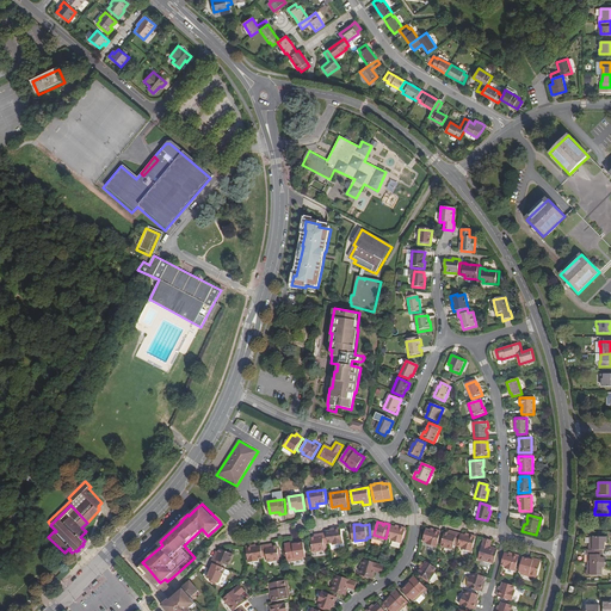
[(400,526),(397,526),(393,525),(390,534),(390,536),(394,536),(394,539),(403,542),(408,526),(401,524),(400,526)]
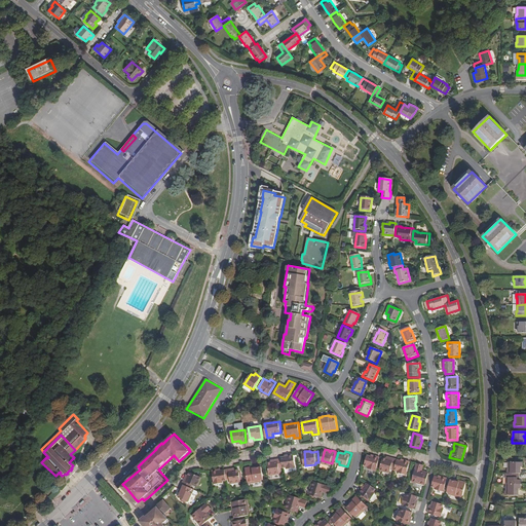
[(284,458),(285,466),(289,465),(289,467),(298,466),(296,453),(295,453),(287,454),(288,455),(284,456),(284,458)]
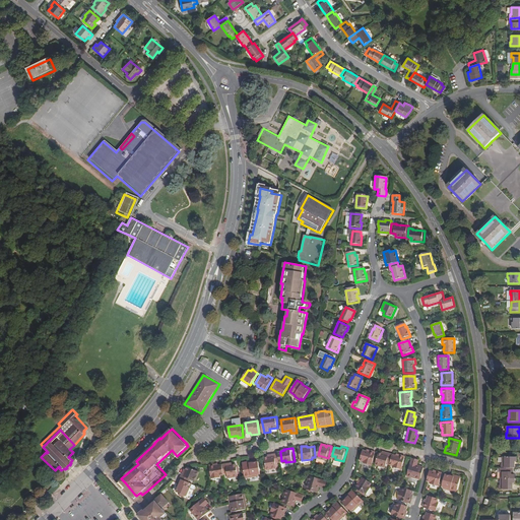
[(371,465),(374,451),(366,449),(366,451),(362,450),(359,460),(363,461),(362,463),(371,465)]
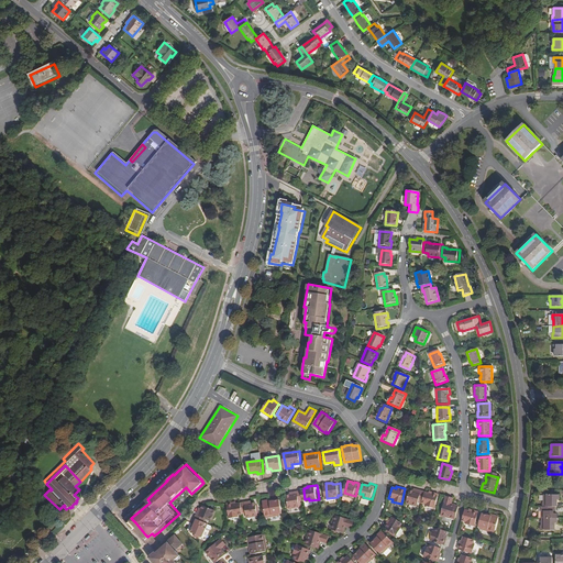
[(409,489),(406,503),(417,505),(418,500),(420,490),(412,488),(412,490),(409,489)]
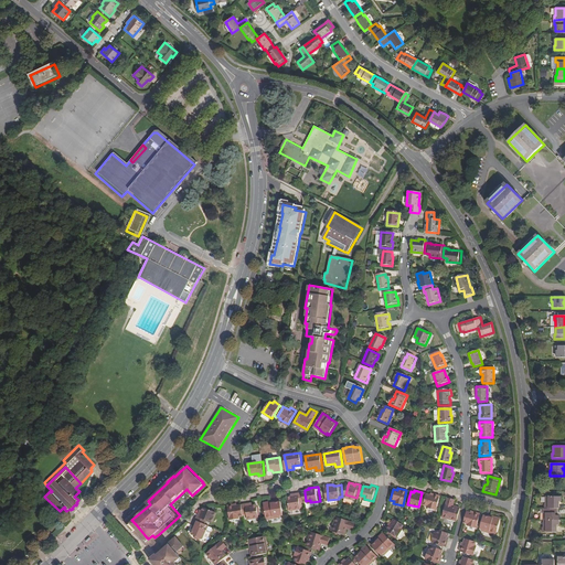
[(301,502),(300,492),(294,493),(294,496),(289,496),(290,498),(291,509),(302,508),(301,502)]
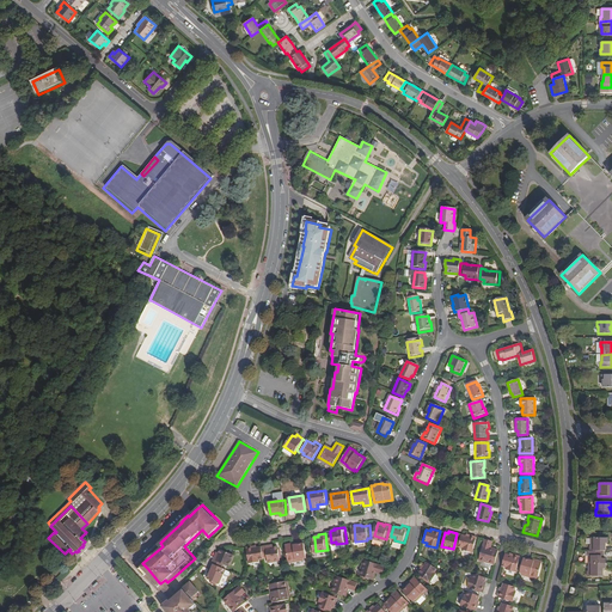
[(458,545),(458,546),(461,548),(461,551),(471,554),(476,537),(466,533),(465,536),(461,534),(458,545)]
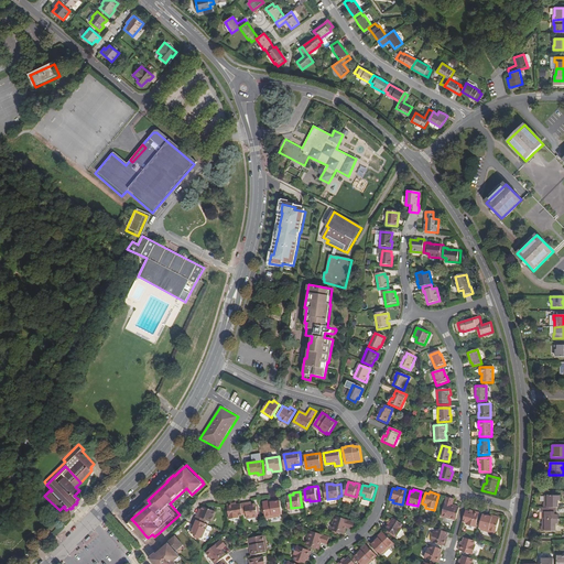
[(453,498),(445,496),(440,516),(455,520),(458,507),(452,506),(453,498)]
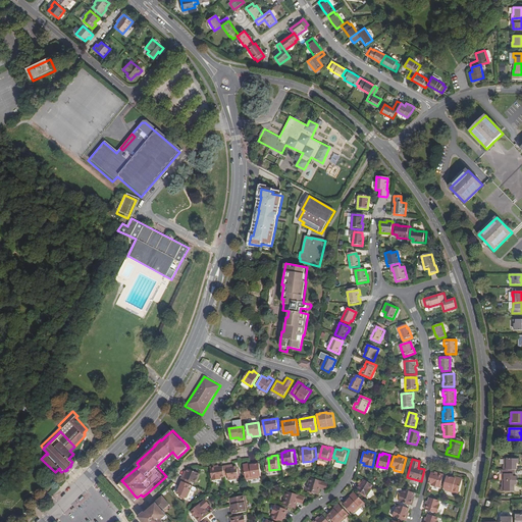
[(504,466),(504,470),(515,470),(517,470),(517,466),(515,466),(515,464),(519,464),(519,459),(505,459),(505,466),(504,466)]
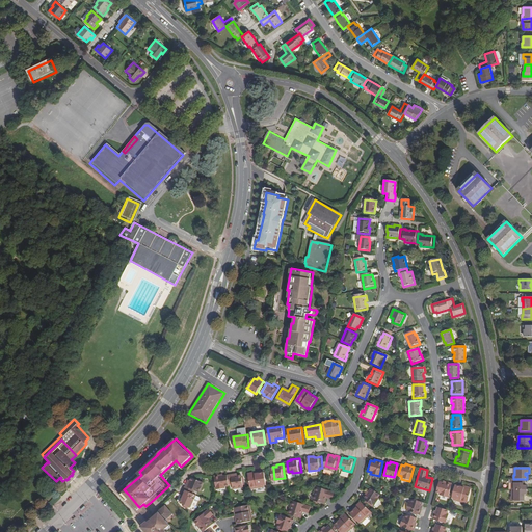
[(266,470),(257,472),(250,473),(253,488),(266,486),(266,484),(268,484),(266,470)]
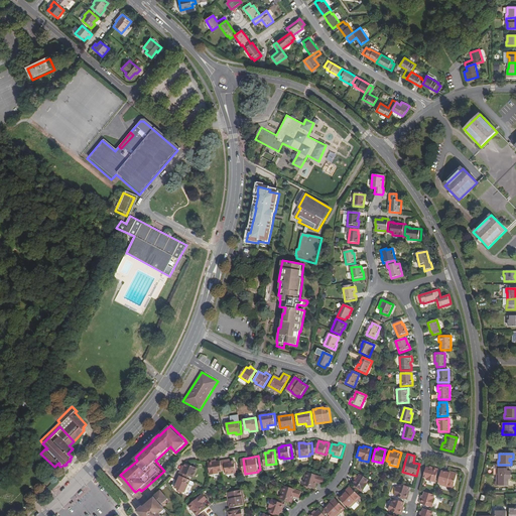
[(137,461),(135,458),(131,461),(126,466),(122,470),(118,474),(116,475),(135,497),(138,494),(141,491),(139,489),(135,492),(133,490),(124,479),(120,475),(137,461)]
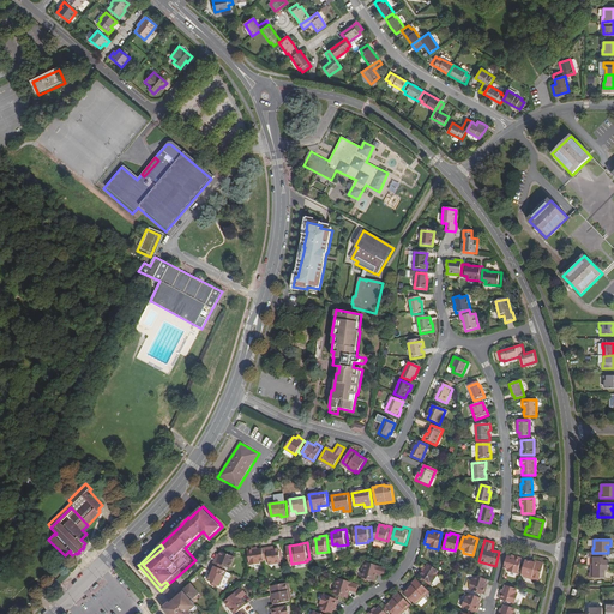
[(262,561),(266,560),(266,558),(265,547),(260,548),(259,546),(250,548),(252,565),(263,563),(262,561)]
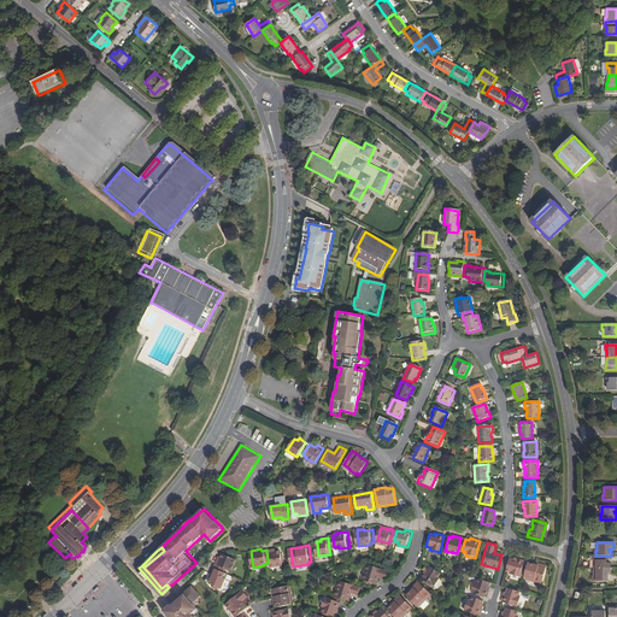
[(270,550),(271,560),(272,566),(285,564),(283,550),(276,551),(276,548),(270,550)]
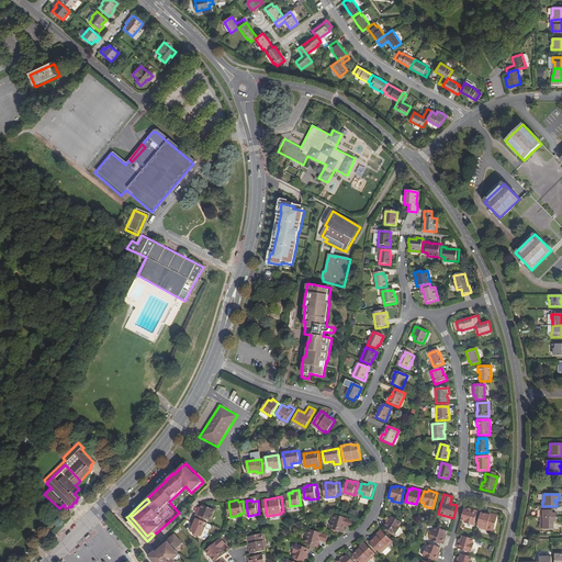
[(201,508),(199,513),(209,518),(212,519),(217,508),(209,505),(205,503),(203,506),(202,508),(201,508)]
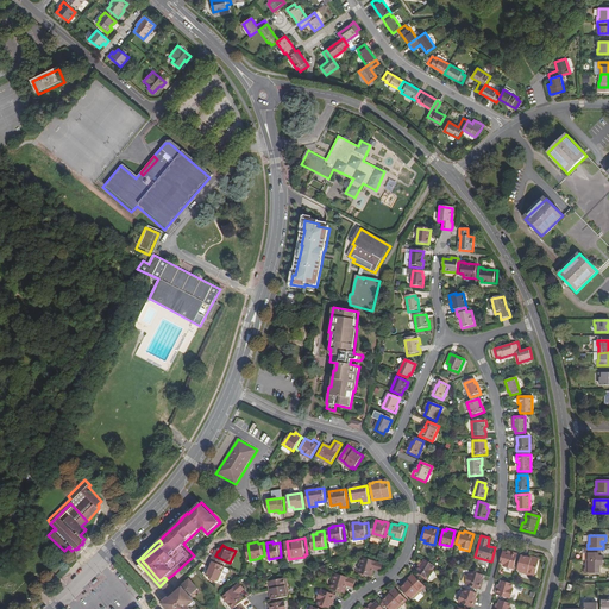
[(586,562),(603,562),(603,557),(600,556),(600,553),(601,553),(601,548),(588,548),(585,548),(585,553),(586,553),(586,562)]
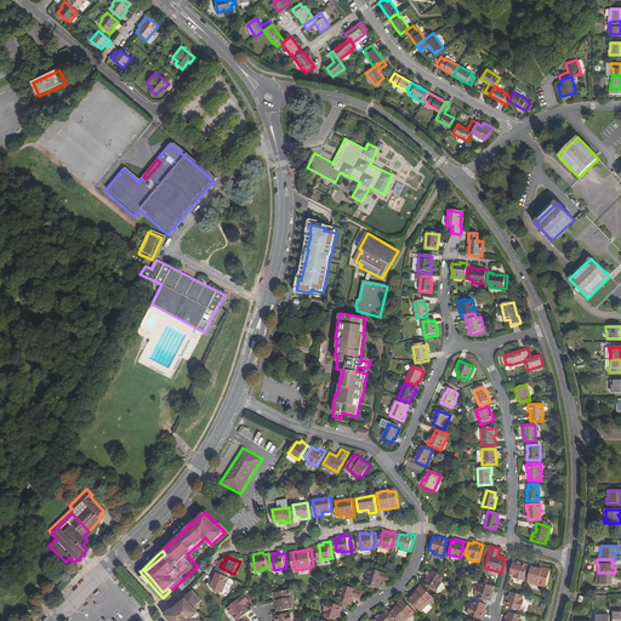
[(512,562),(508,575),(513,576),(513,577),(523,581),(527,564),(518,562),(517,564),(512,562)]
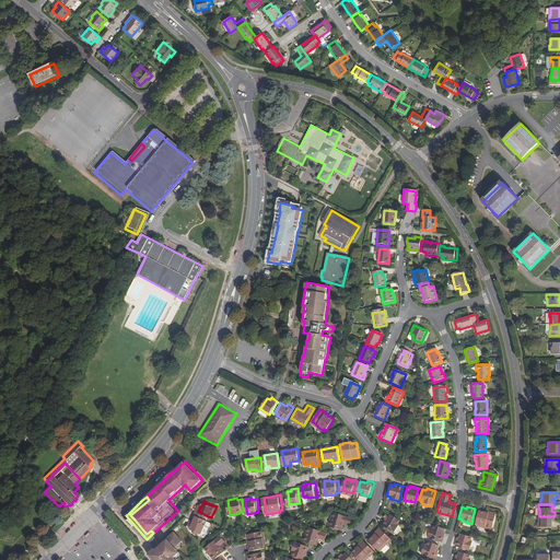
[(351,523),(353,516),(335,510),(330,524),(342,528),(345,521),(351,523)]
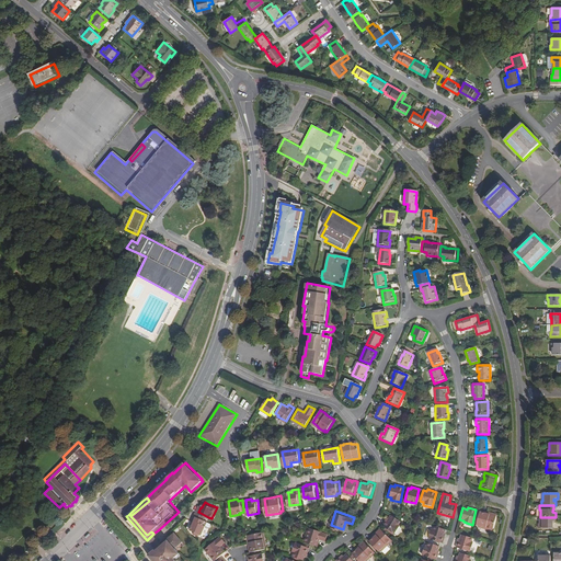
[(484,529),(492,531),(495,516),(487,514),(485,515),(479,513),(476,525),(478,526),(477,527),(484,530),(484,529)]
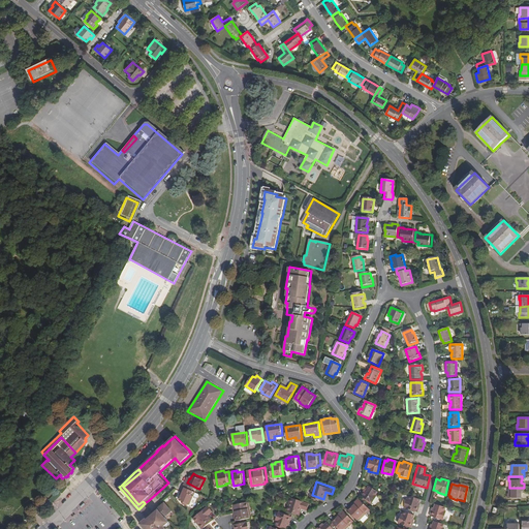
[(185,486),(183,491),(184,492),(183,495),(181,499),(185,501),(184,502),(186,503),(187,501),(190,502),(191,503),(197,491),(195,490),(185,486)]
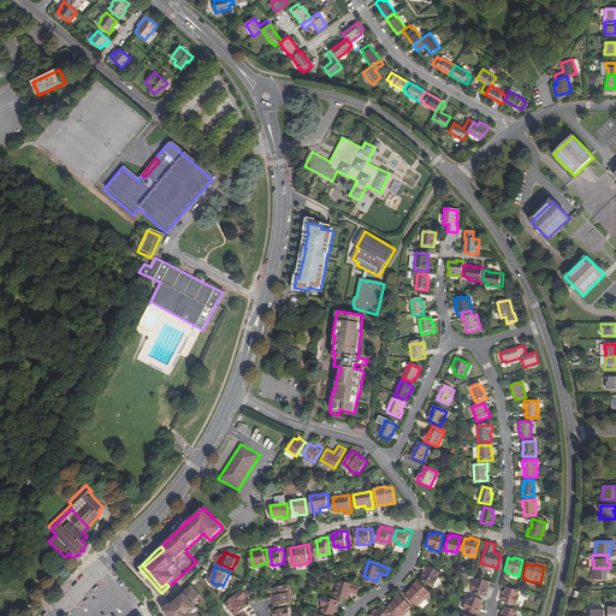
[(428,566),(426,569),(425,572),(422,570),(419,576),(432,586),(438,578),(436,576),(438,572),(437,572),(428,566)]
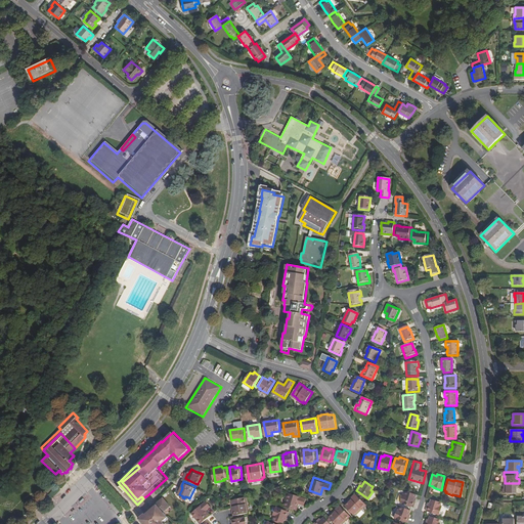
[(519,483),(505,483),(505,489),(504,489),(504,494),(517,494),(517,490),(516,490),(516,487),(519,487),(519,483)]
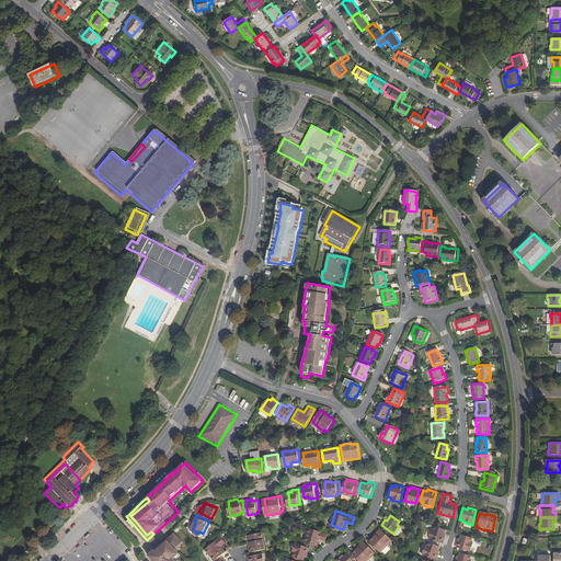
[(373,533),(365,540),(377,551),(378,550),(379,550),(385,545),(384,544),(389,538),(377,526),(371,533),(373,533)]
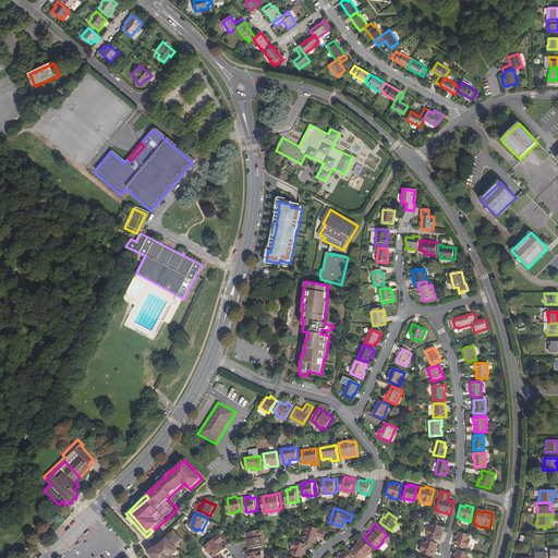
[(424,535),(436,540),(438,541),(441,532),(439,531),(441,526),(431,523),(429,526),(427,526),(424,535)]
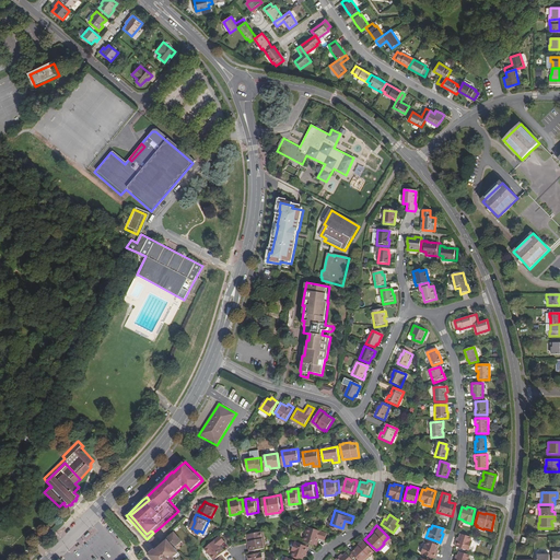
[(306,540),(318,545),(322,537),(327,539),(329,532),(311,526),(306,540)]
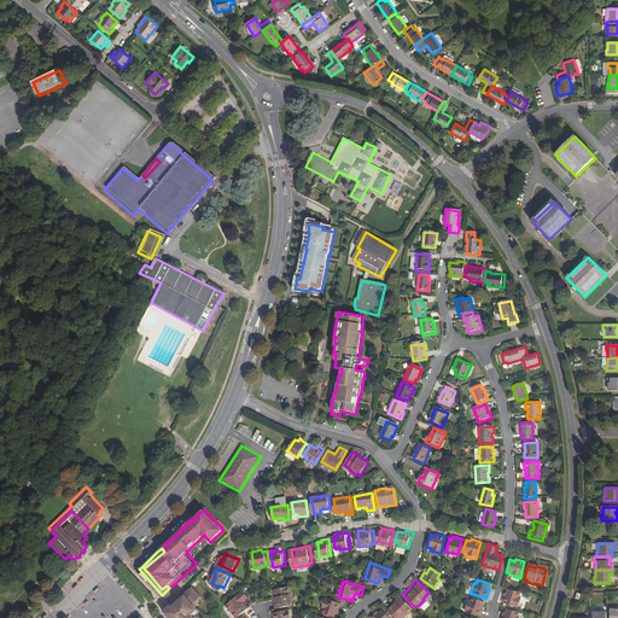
[(184,596),(180,599),(173,606),(169,610),(172,612),(169,614),(172,617),(198,617),(193,613),(200,607),(194,601),(203,594),(194,584),(191,588),(186,592),(187,593),(184,596)]
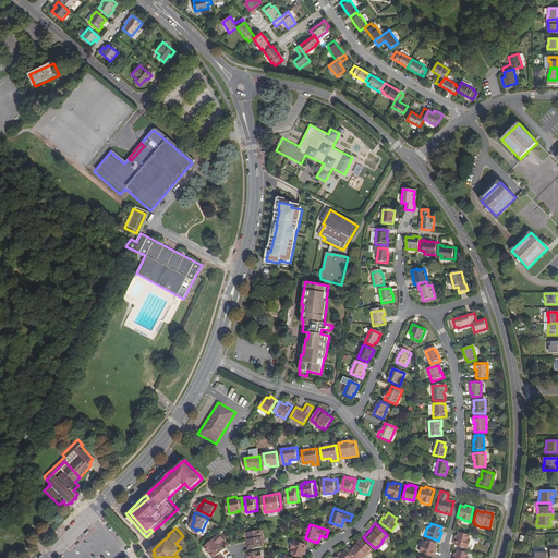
[(153,531),(149,534),(157,544),(154,546),(156,547),(162,541),(154,530),(153,531)]
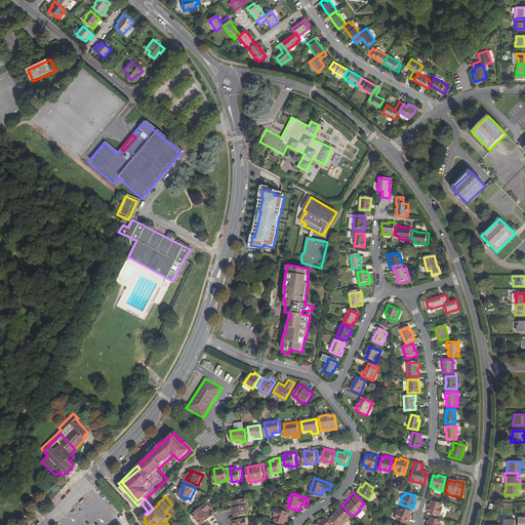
[(236,507),(237,516),(250,514),(249,512),(251,512),(250,505),(249,506),(247,498),(233,501),(234,507),(236,507)]
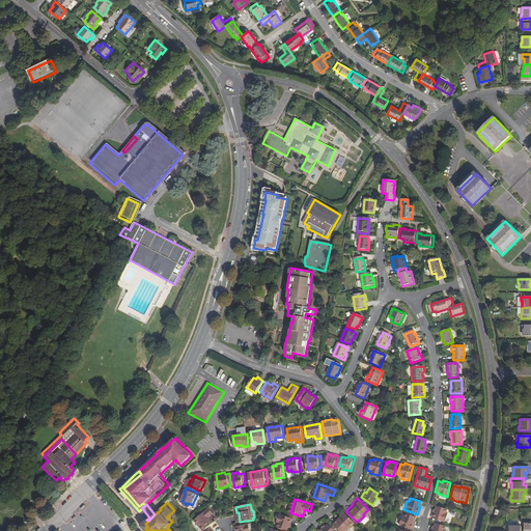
[(431,512),(429,519),(442,524),(445,514),(444,514),(445,509),(436,506),(434,510),(435,511),(434,513),(431,512)]
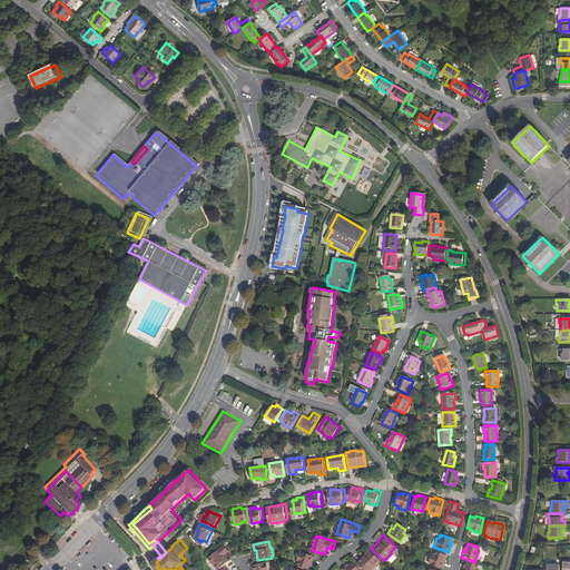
[(209,558),(219,569),(231,560),(226,554),(231,550),(226,544),(209,558)]
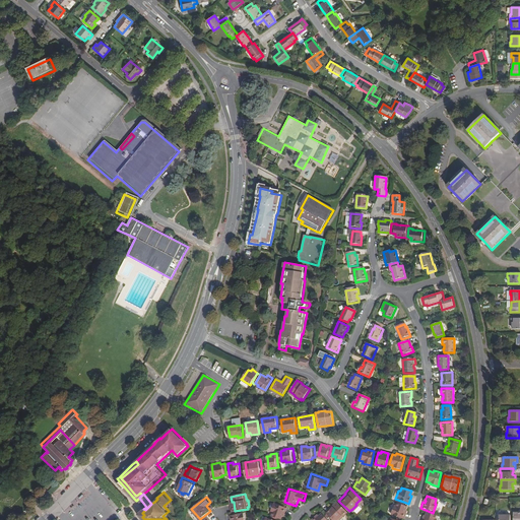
[(340,515),(344,511),(334,500),(330,504),(331,506),(324,511),(332,519),(333,519),(335,519),(336,519),(340,516),(340,515)]
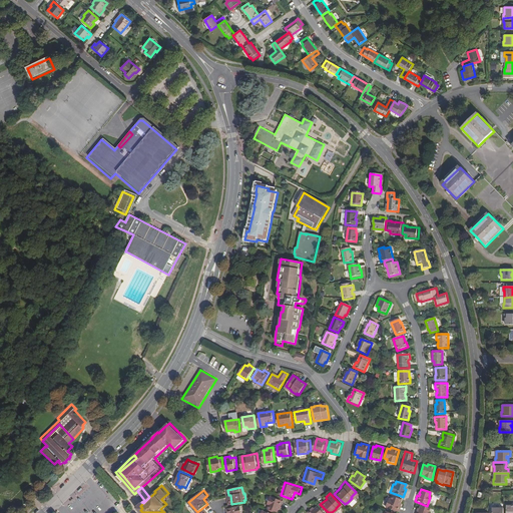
[(282,505),(284,506),(286,500),(272,495),(269,504),(271,504),(270,508),(280,512),(281,507),(282,505)]
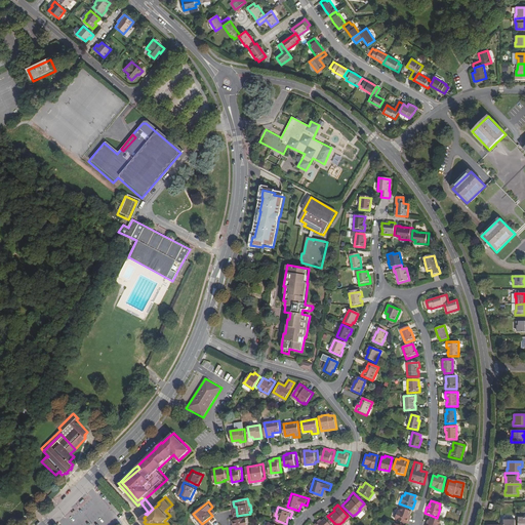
[(393,519),(406,524),(409,516),(408,515),(409,511),(399,507),(398,512),(396,511),(393,519)]
